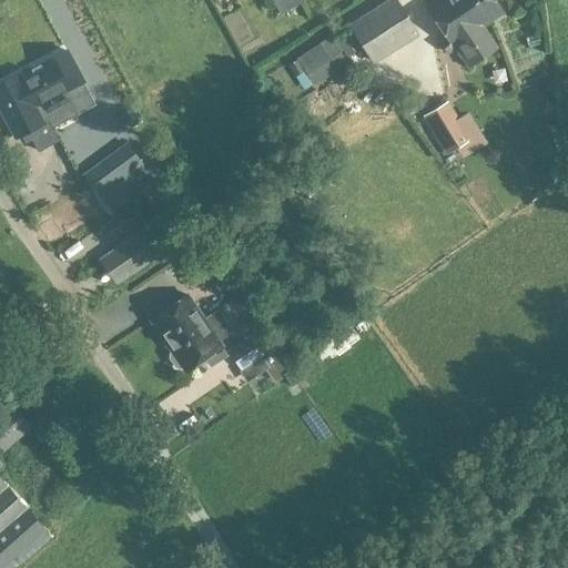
[(274,0),(283,13),(305,1),(304,0),(274,0)]
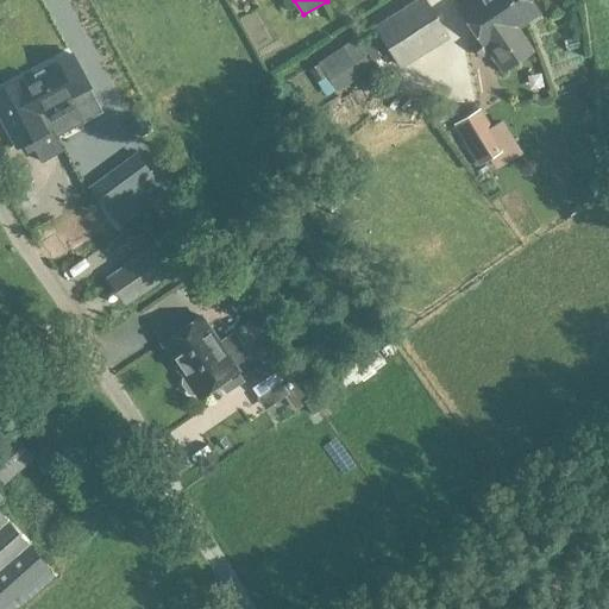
[(400,70),(449,39),(424,0),(419,0),(374,29),(400,70)]
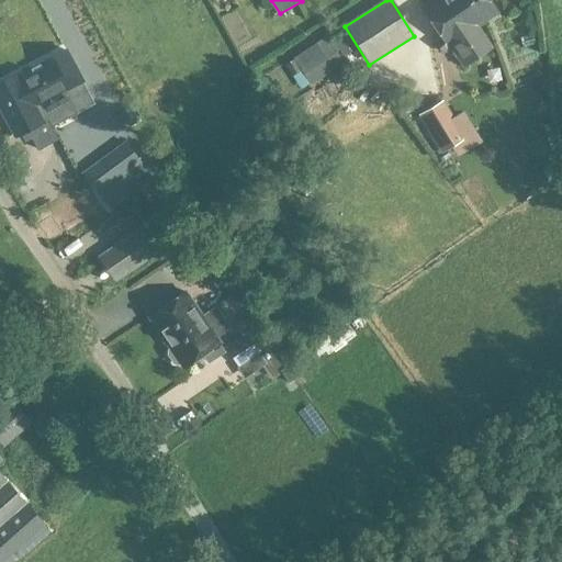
[(438,0),(424,10),(438,32),(458,19),(463,27),(480,18),(483,23),(496,14),(486,0),(438,0)]
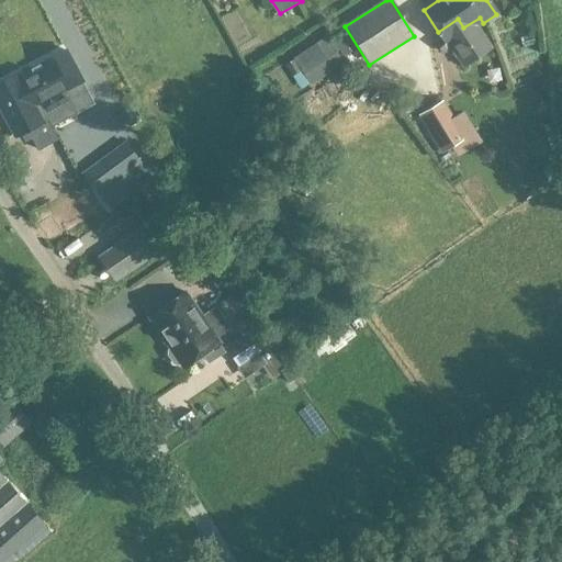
[(473,30),(483,23),(480,18),(463,27),(458,19),(438,32),(442,40),(437,43),(441,51),(448,46),(463,67),(486,49),(473,30)]
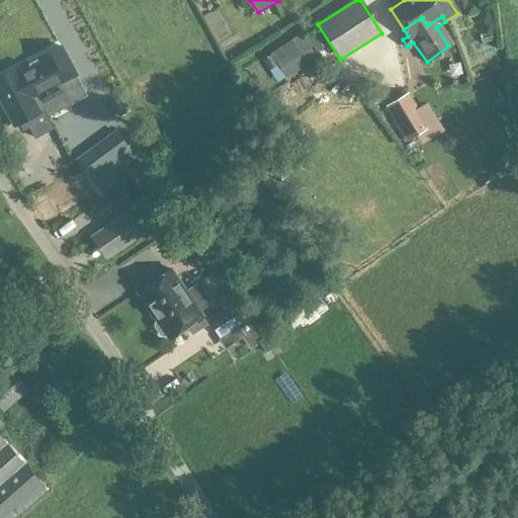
[(466,19),(452,27),(456,35),(471,28),(466,19)]
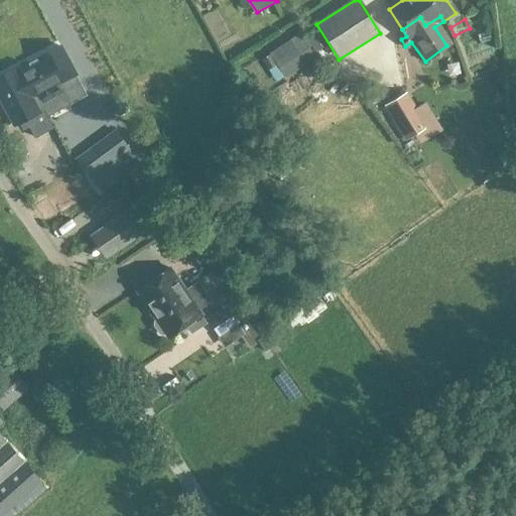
[(311,28),(269,54),(284,79),(314,59),(307,48),(310,46),(314,52),(323,46),(311,28)]
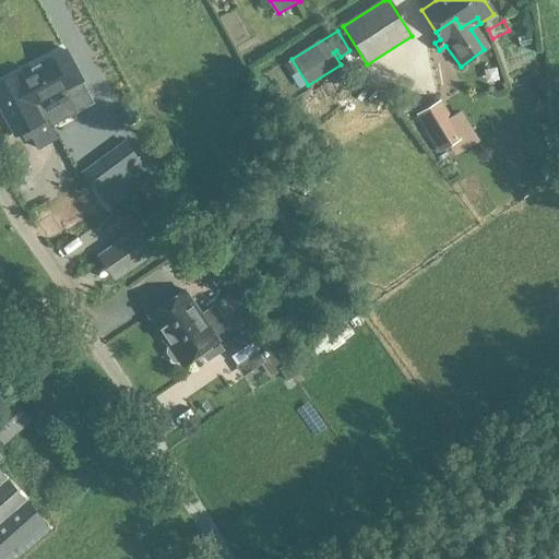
[(0,84),(0,107),(15,137),(27,130),(37,150),(57,139),(38,106),(66,91),(50,64),(21,81),(18,75),(0,84)]
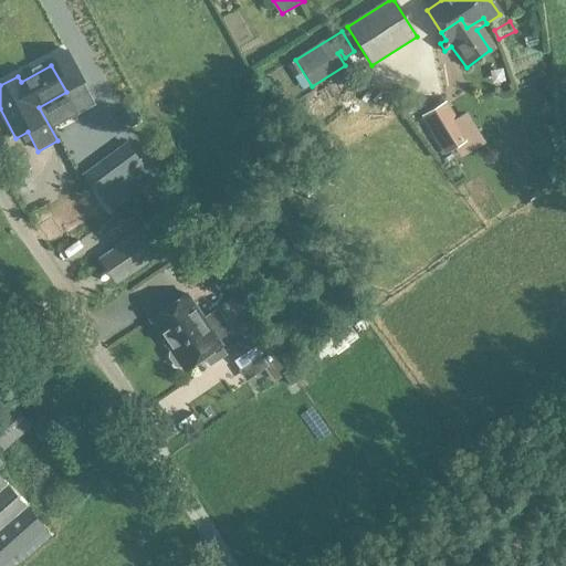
[(467,140),(447,105),(425,118),(446,154),(467,140)]
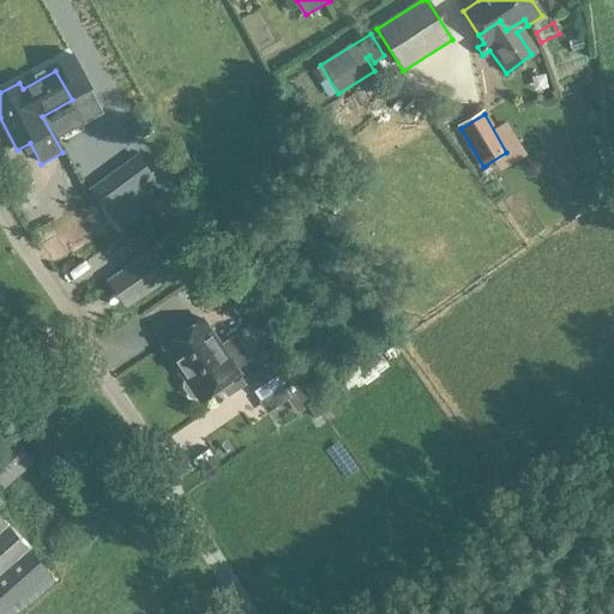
[(106,212),(152,179),(137,157),(90,191),(106,212)]
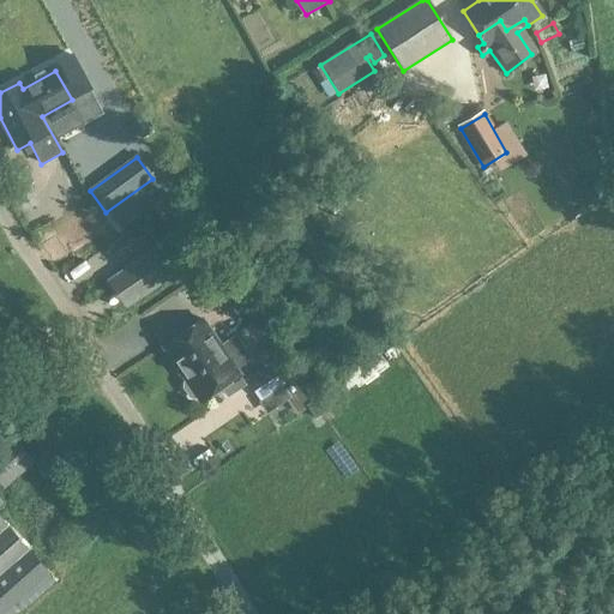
[(126,306),(170,276),(154,252),(110,282),(126,306)]
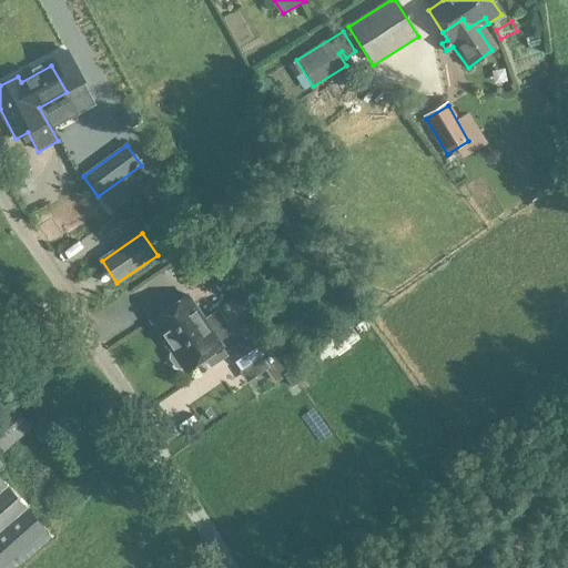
[(188,274),(198,267),(188,254),(178,261),(188,274)]
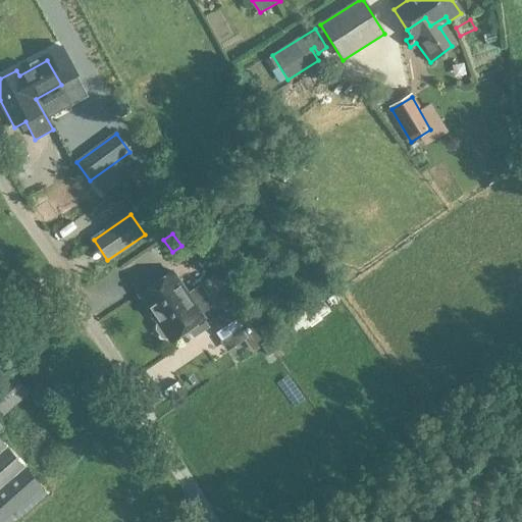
[(204,318),(187,294),(172,271),(139,295),(158,323),(156,325),(155,329),(160,337),(165,338),(167,336),(170,342),(204,318)]
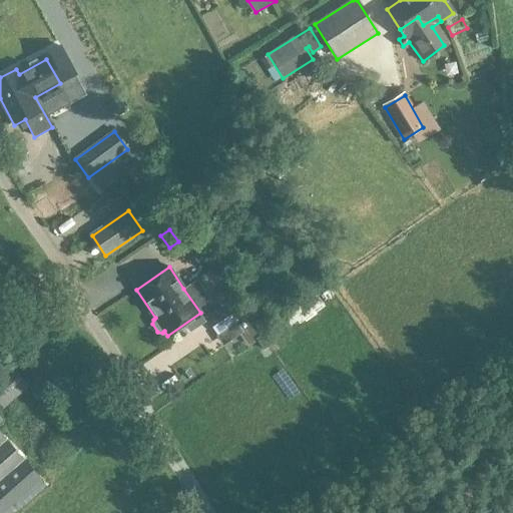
[(237,318),(226,303),(207,317),(217,332),(237,318)]
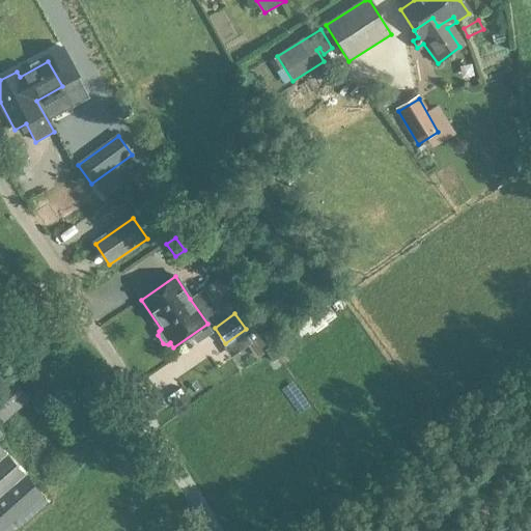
[(0,497),(24,476),(0,448),(0,435),(1,435),(0,432),(0,497)]
